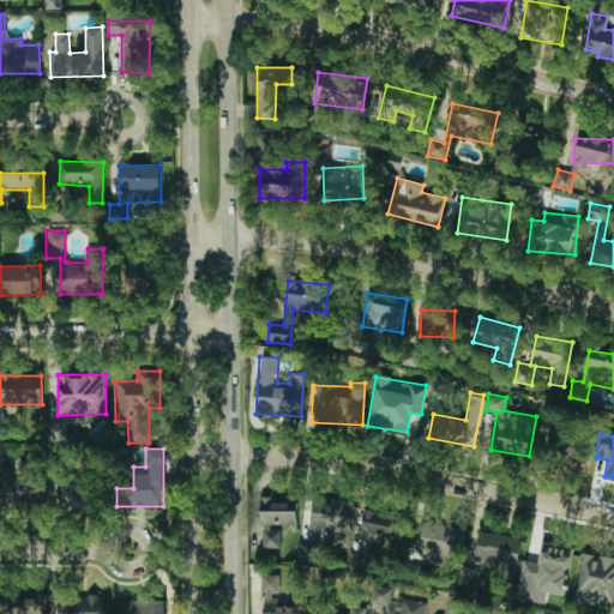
[(0,501),(40,500),(37,462),(14,462),(16,469),(0,469),(0,501)]
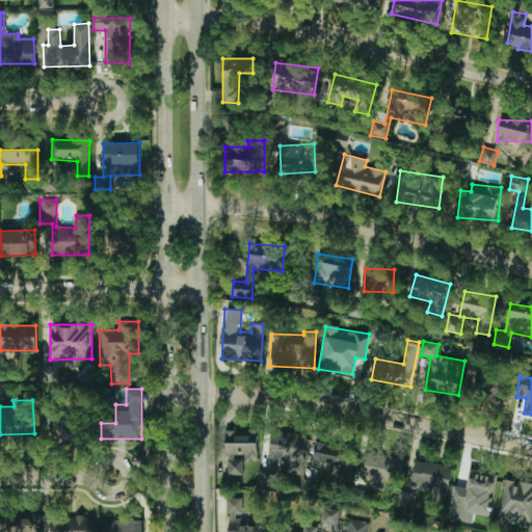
[(56,442),(80,443),(80,423),(57,423),(56,442)]
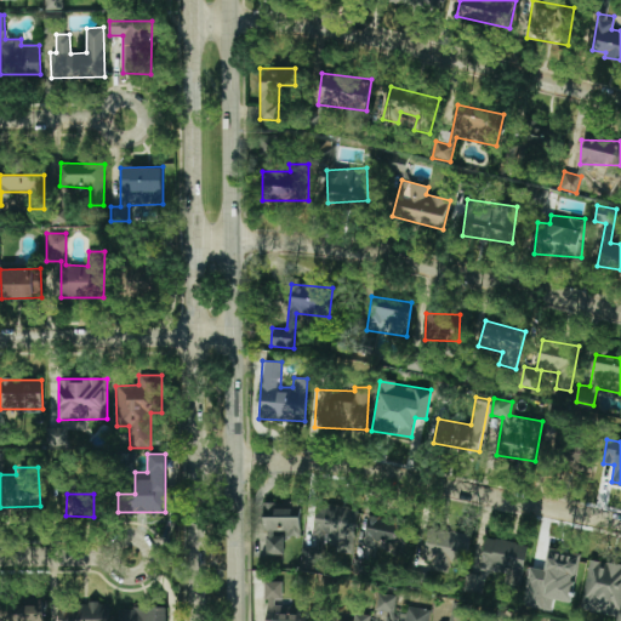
[(300,535),(300,502),(263,502),(265,554),(284,554),(284,536),(300,535)]
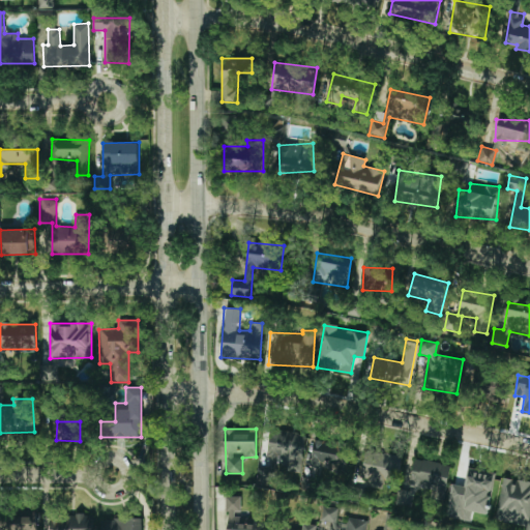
[(306,435),(270,430),(265,468),(260,467),(258,481),(273,483),(277,455),(282,457),(281,470),(301,473),(306,435)]
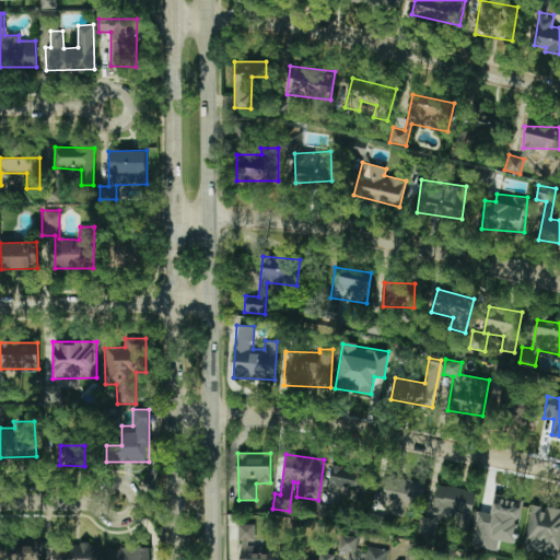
[(356,492),(354,501),(369,502),(372,470),(330,466),(328,490),(356,492)]
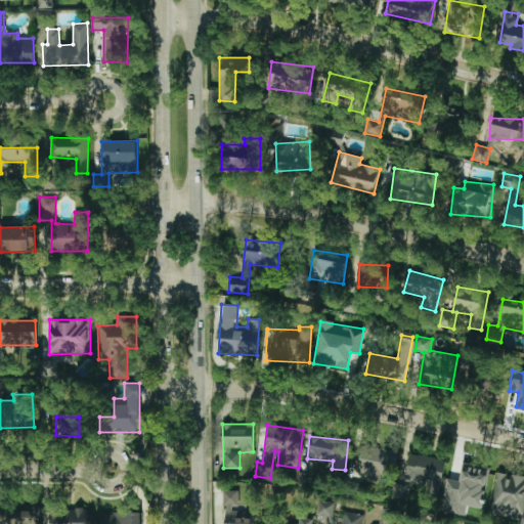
[(363,472),(362,480),(378,483),(380,473),(392,475),(397,451),(361,444),(355,471),(363,472)]
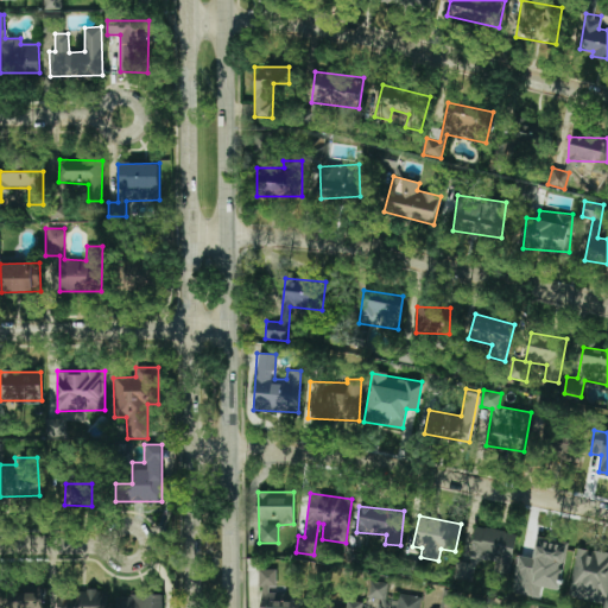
[(515,532),(475,527),(470,563),(455,562),(453,580),(473,582),(475,561),(493,563),(492,571),(510,574),(515,532)]
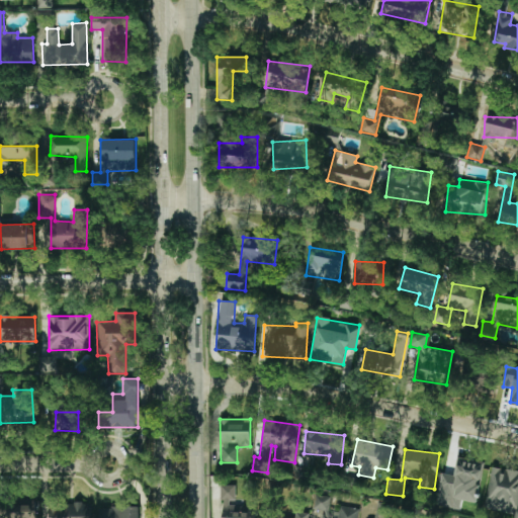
[(460,501),(478,503),(483,461),(455,457),(454,475),(440,473),(437,506),(459,509),(460,501)]
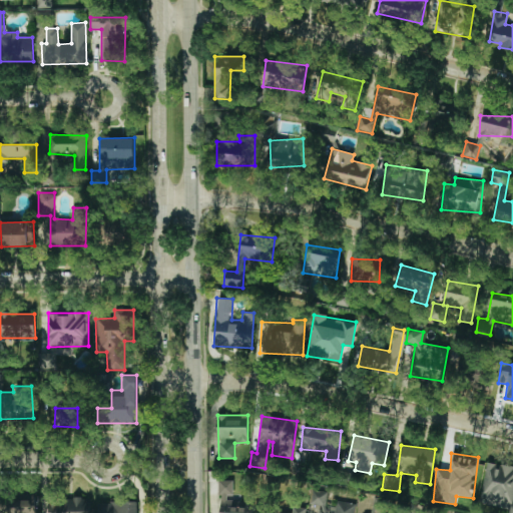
[(512,466),(486,461),(478,503),(496,507),(498,497),(512,500),(512,466)]
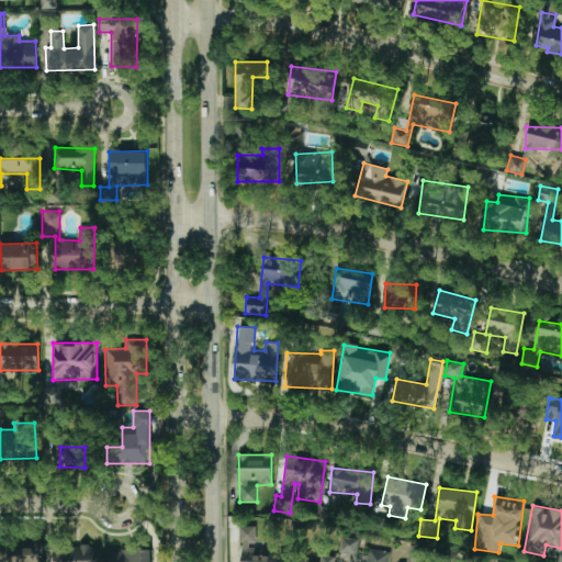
[(255,526),(239,526),(239,541),(243,541),(242,561),(277,561),(277,553),(253,552),(254,542),(255,543),(255,526)]
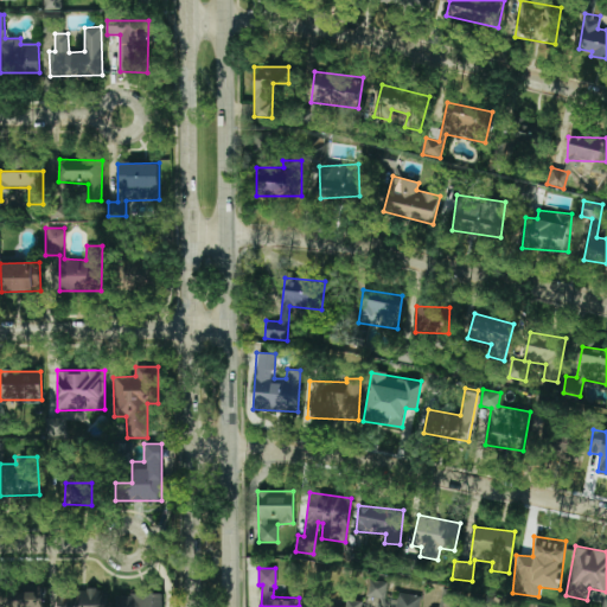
[(417,606),(420,596),(397,593),(395,606),(384,606),(388,582),(370,579),(364,606),(417,606)]
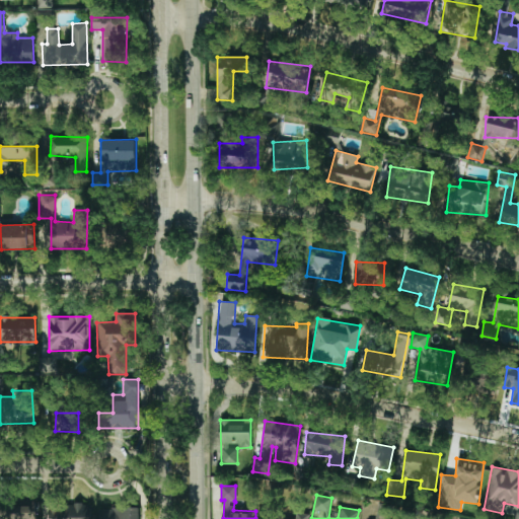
[(0,518),(34,518),(34,503),(0,503),(0,518)]
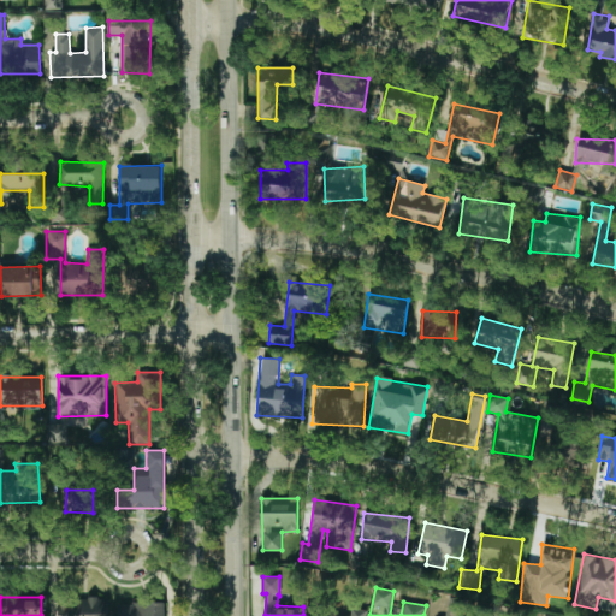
[(461,615),(462,600),(448,598),(445,615),(461,615)]
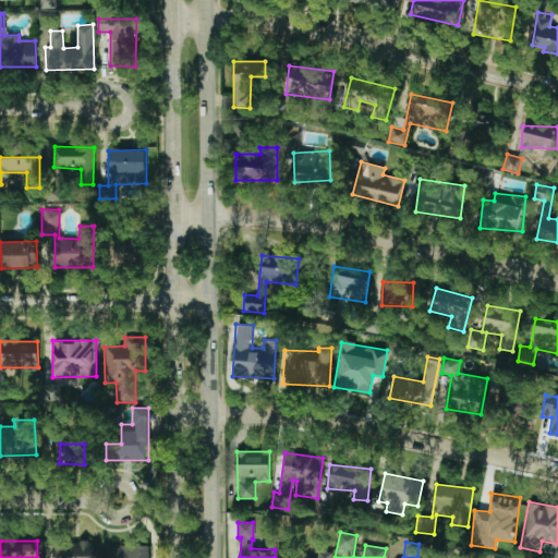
[(97,557),(97,543),(52,543),(52,557),(97,557)]
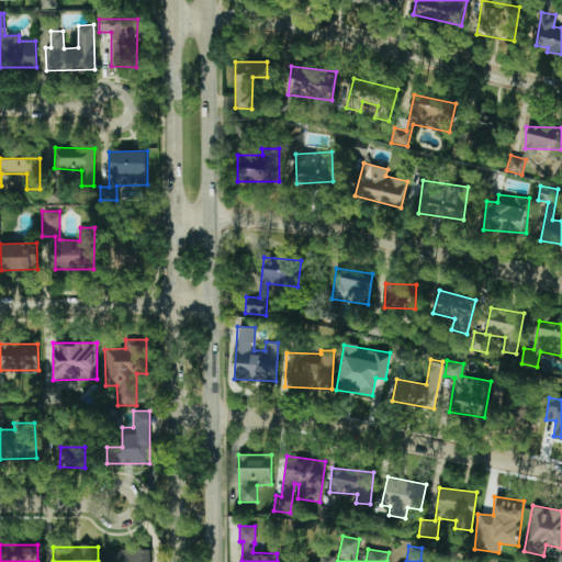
[(107,550),(107,561),(150,561),(150,549),(107,550)]
